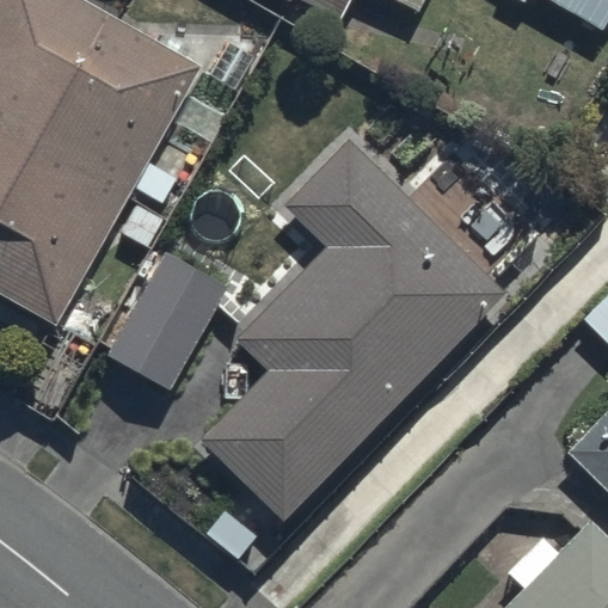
[(202,68),(81,0),(0,0),(0,294),(56,326),(202,68)]
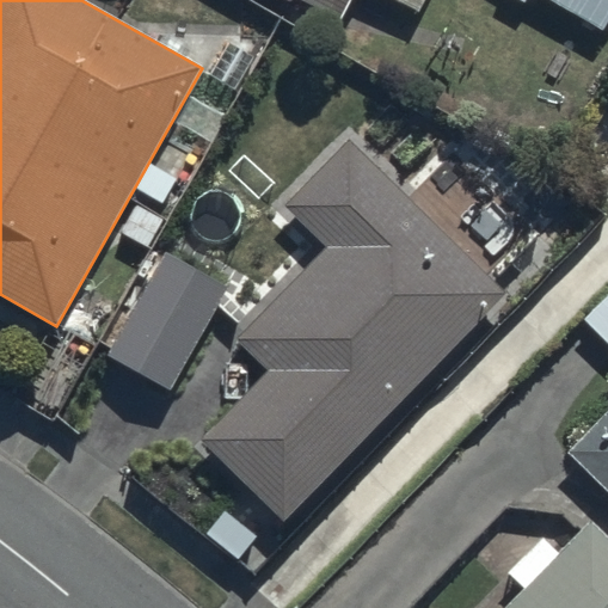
[(304,0),(345,19),(354,0),(395,0),(422,16),(430,0),(516,0),(528,7),(532,0),(553,0),(607,31),(607,0),(304,0)]
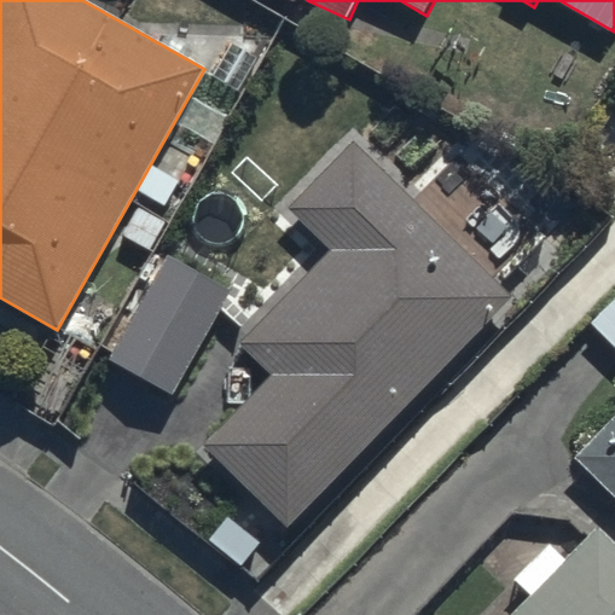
[(511,299),(357,145),(290,210),(329,251),(233,346),(271,383),(202,452),(282,531),(511,299)]
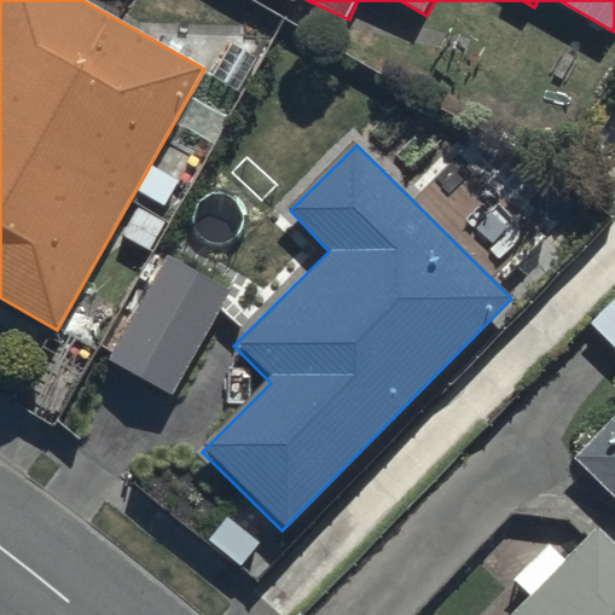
[(614,295),(587,323),(614,350),(614,295)]
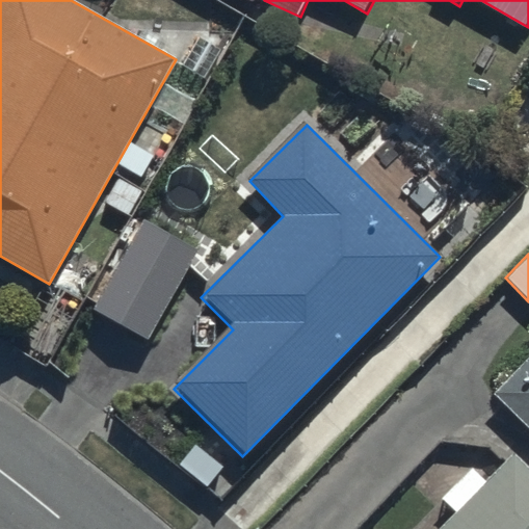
[(528,361),(495,395),(528,427),(528,467),(514,453),(488,481),(474,467),(441,501),(454,513),(439,528),(528,528),(528,361)]
